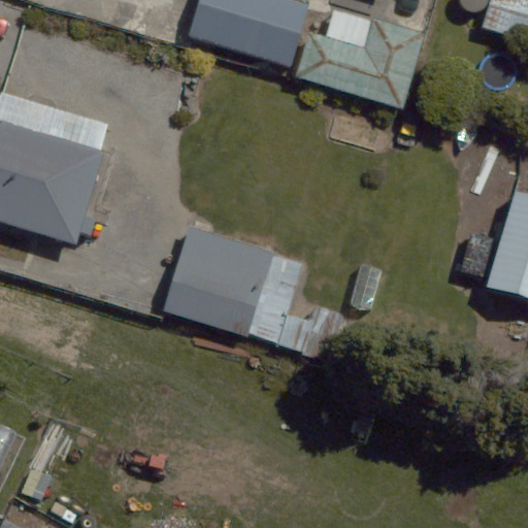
[(295,0),(200,0),(190,36),(290,66),(307,4),(295,0)]
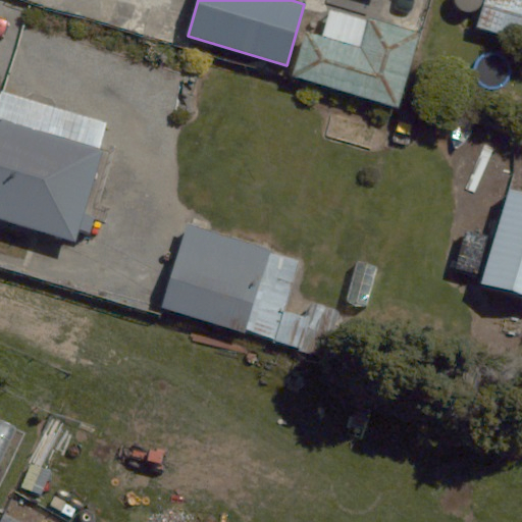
[(521,0),(484,0),(476,28),(521,41),(521,0)]
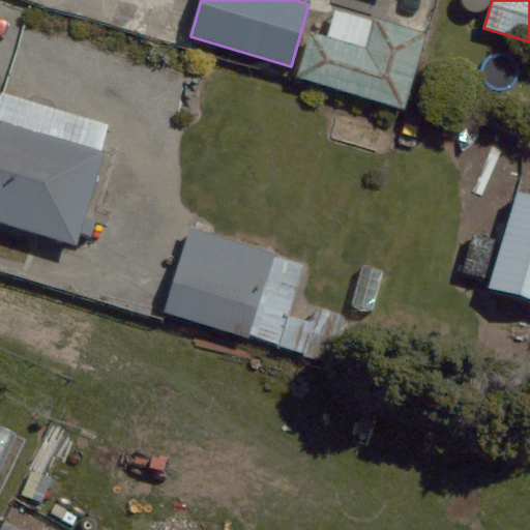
[(374,19),(365,48),(314,32),(301,76),(404,106),(425,34),(374,19)]
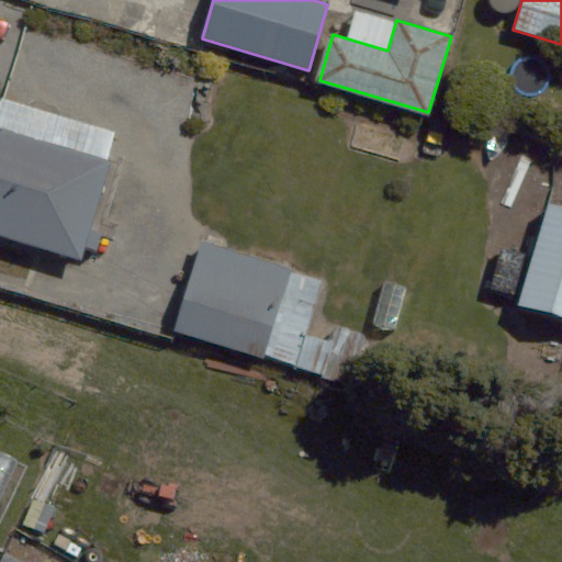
[(0,235),(82,261),(112,163),(0,128),(0,235)]
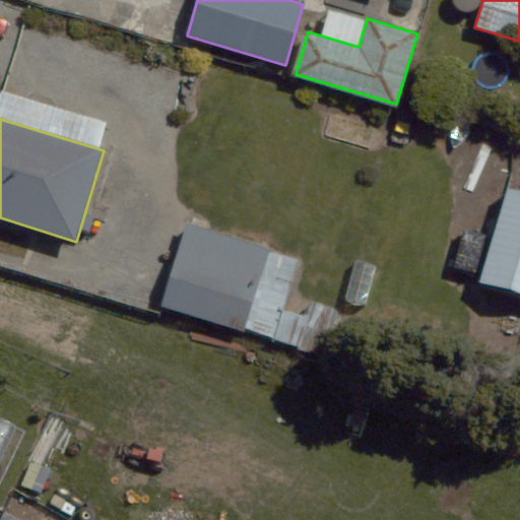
[(519,192),(508,189),(479,282),(519,294),(519,192)]
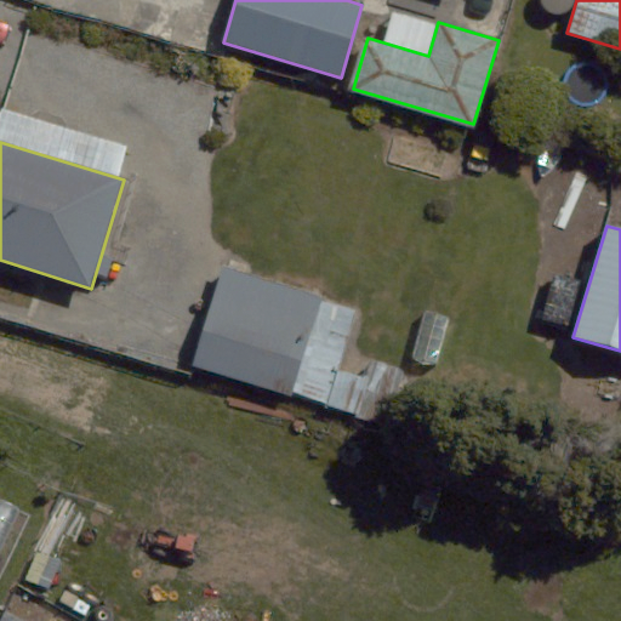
[(222,267),(192,366),(290,397),(320,297),(222,267)]
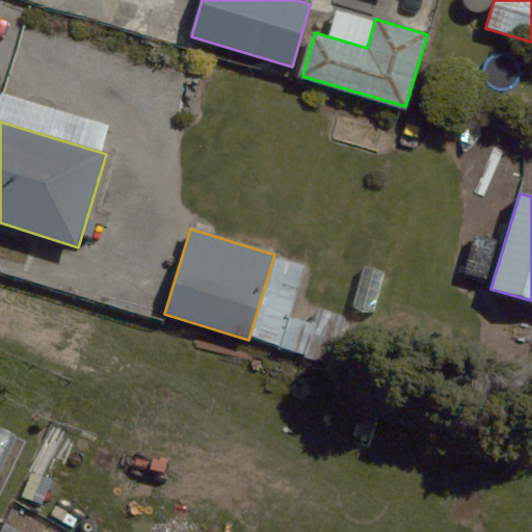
[(0,493),(25,443),(0,430),(0,493)]
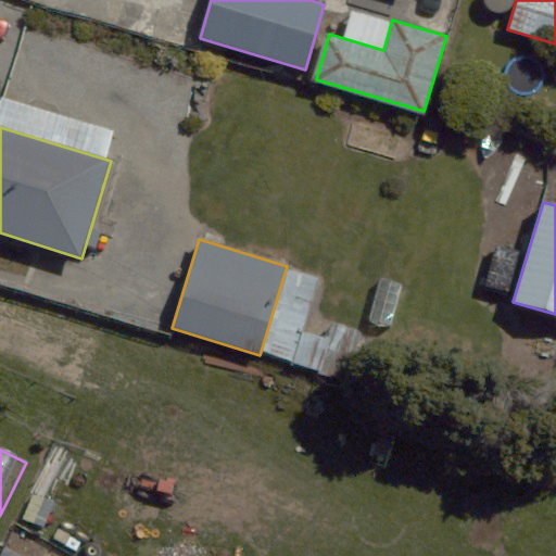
All buildings are outlined.
